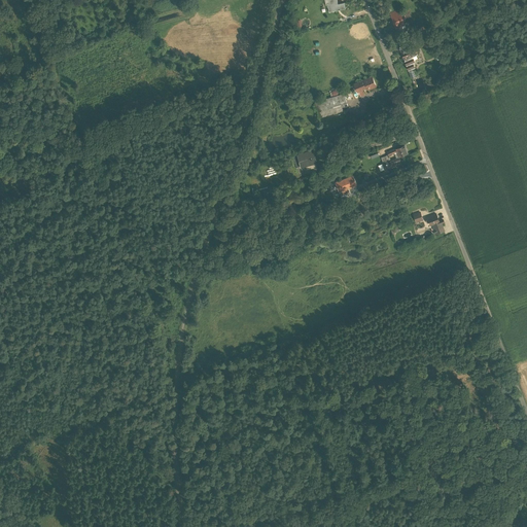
[(329,0),(330,3),(328,3),(329,11),(345,8),(344,3),(338,4),(337,0),(329,0)]
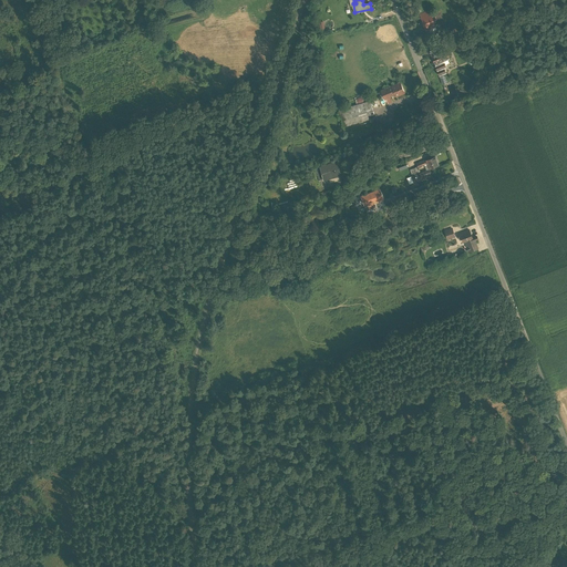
[(432,17),(425,19),(429,27),(435,24),(432,17)]
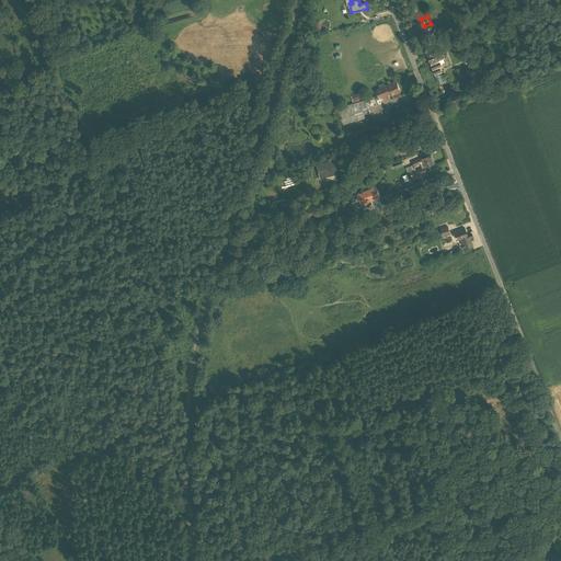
[(454,37),(448,39),(451,49),(462,45),(458,35),(454,36),(454,37)]
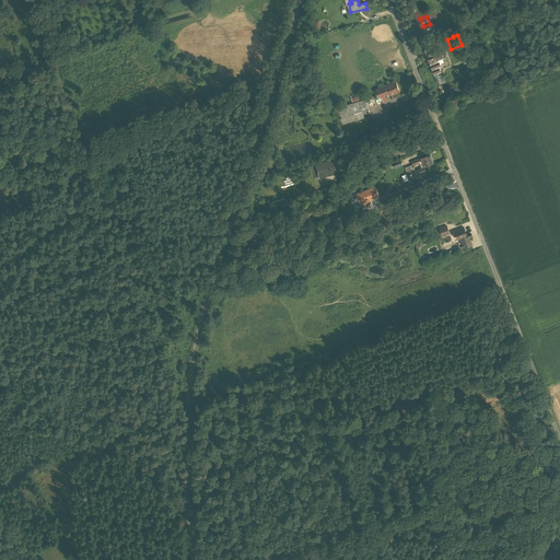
[(442,48),(435,51),(439,60),(443,58),(444,59),(444,58),(442,54),(444,54),(442,48)]
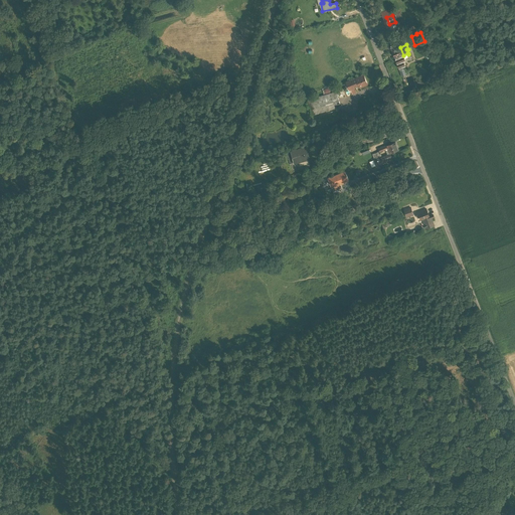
[(398,48),(392,50),(399,68),(405,66),(403,61),(405,61),(403,55),(400,47),(398,48)]
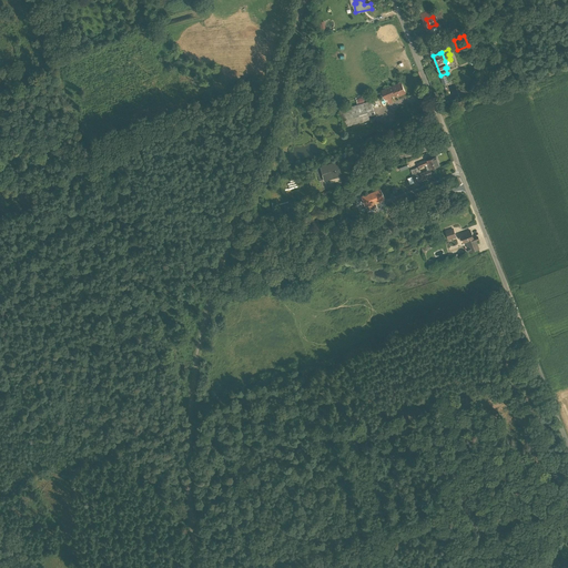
[(402,83),(393,87),(383,91),(385,97),(396,92),(397,95),(405,92),(402,83)]
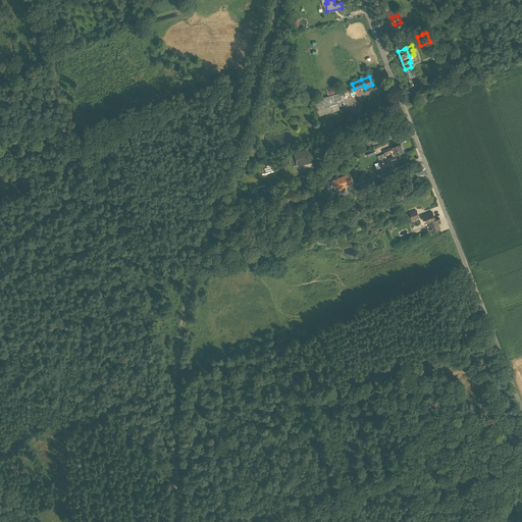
[(341,93),(311,102),(315,117),(341,110),(340,107),(345,105),(343,99),(344,99),(342,93),(341,93)]
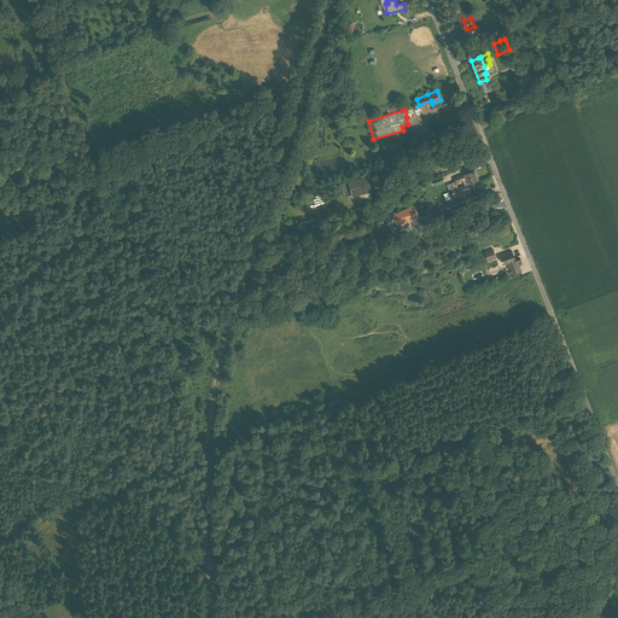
[(474,170),(471,172),(470,170),(467,172),(467,173),(465,174),(467,180),(468,184),(479,180),(474,170)]
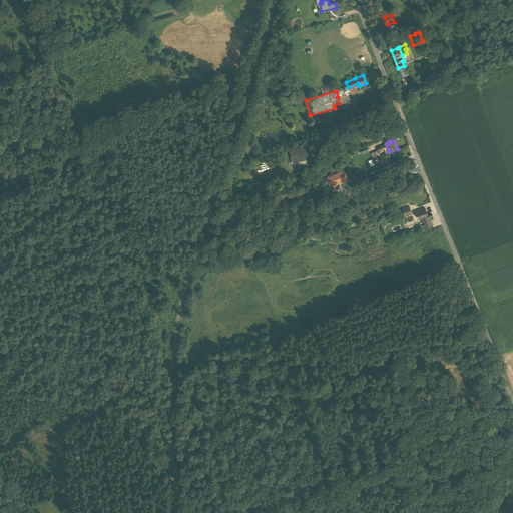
[(306,146),(290,150),(294,163),(309,158),(306,146)]
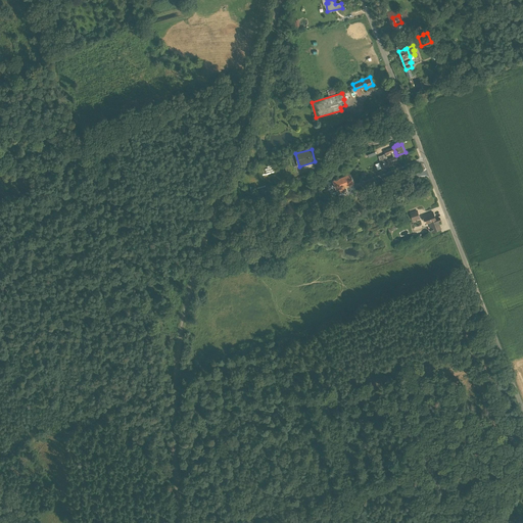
[(381,161),(380,162),(382,168),(399,161),(396,155),(388,159),(381,161)]
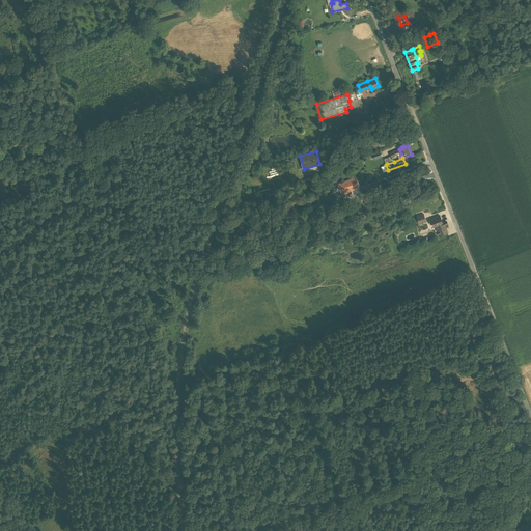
[(86,164),(83,161),(78,162),(77,166),(80,169),(84,168),(86,164)]
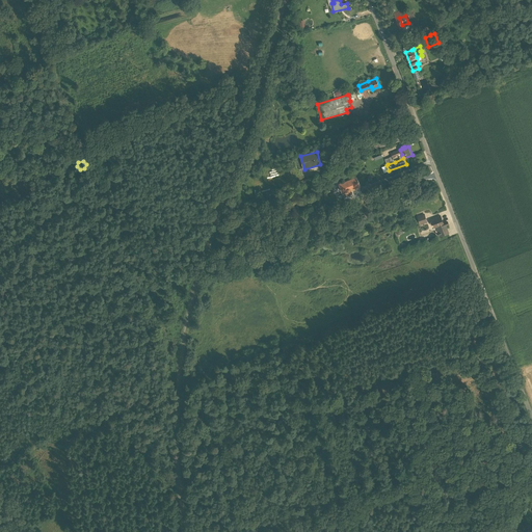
[(356,177),(346,181),(347,184),(348,188),(351,187),(355,186),(356,187),(361,186),(356,177)]
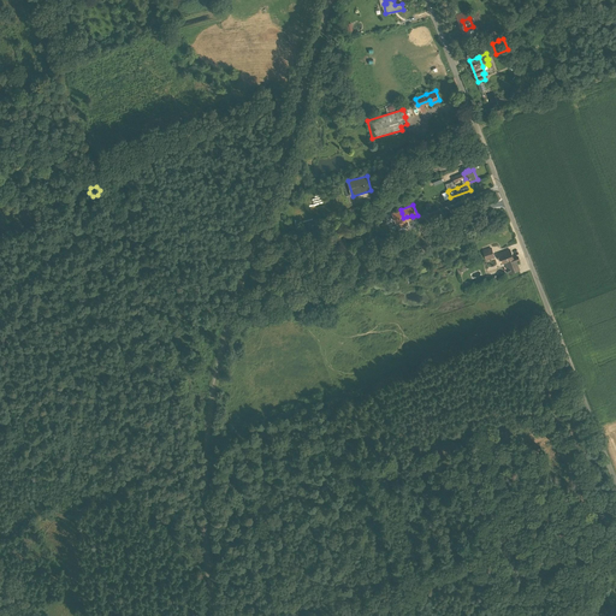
[(402,213),(396,215),(395,212),(392,213),(397,224),(408,219),(407,217),(403,218),(402,213)]
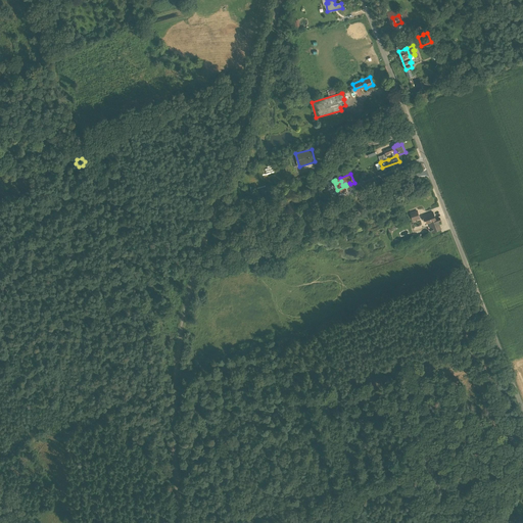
[(417,210),(411,212),(414,221),(420,218),(417,210)]
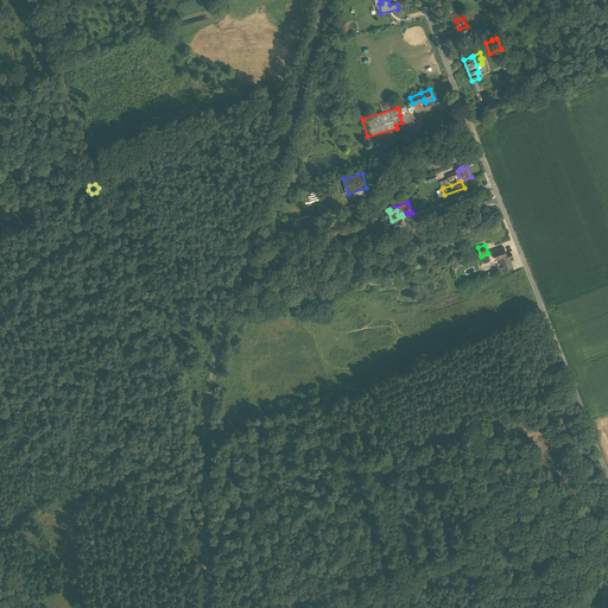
[(504,246),(499,248),(492,251),(493,257),(495,255),(498,259),(499,264),(498,264),(500,268),(512,264),(510,258),(512,257),(512,253),(507,255),(504,246)]
